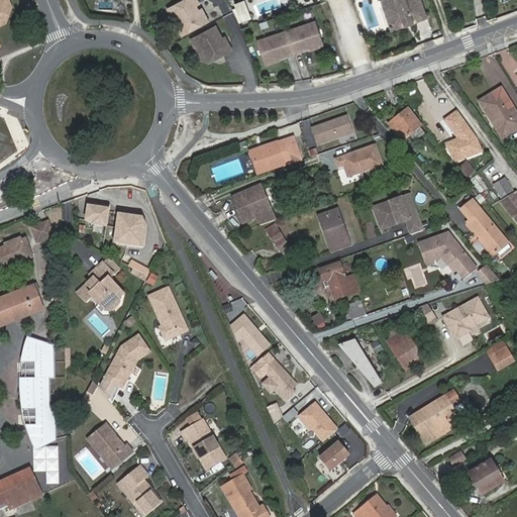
[(7,0),(0,0),(0,25),(5,24),(12,8),(7,0)]
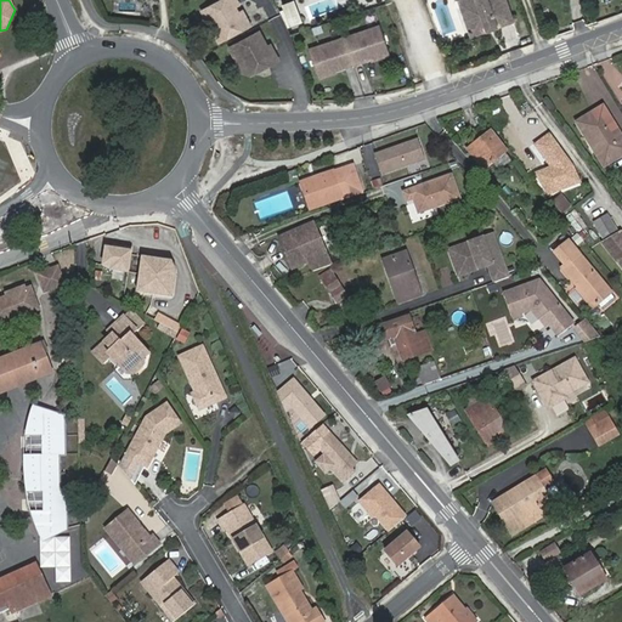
[(238,0),(226,0),(205,12),(222,43),(253,26),(248,16),(243,18),(242,15),(238,7),(242,5),(238,0)]
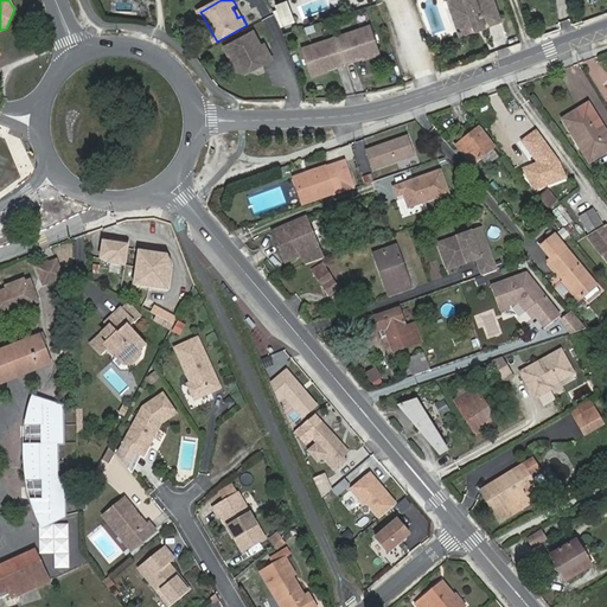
[(289,0),(274,5),(280,27),(296,24),(289,0)]
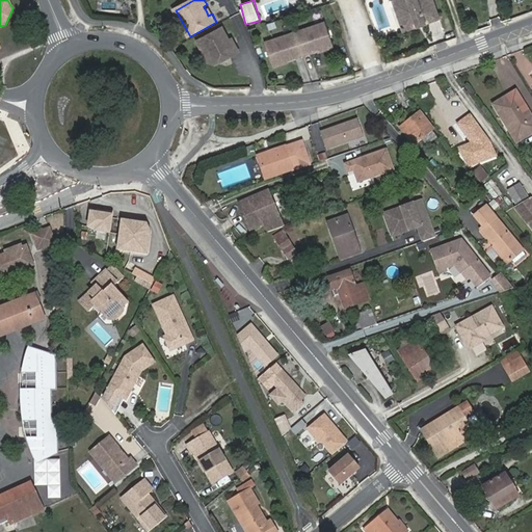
[(410,0),(397,5),(405,29),(422,23),(421,20),(432,16),(433,19),(441,16),(434,0),(410,0)]
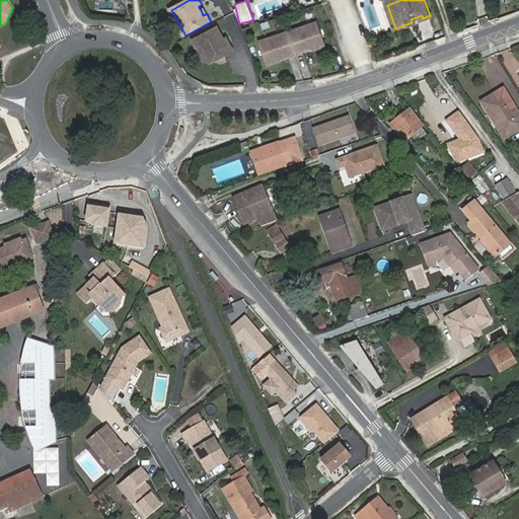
[(325,45),(318,22),(291,32),(298,54),(325,45)]
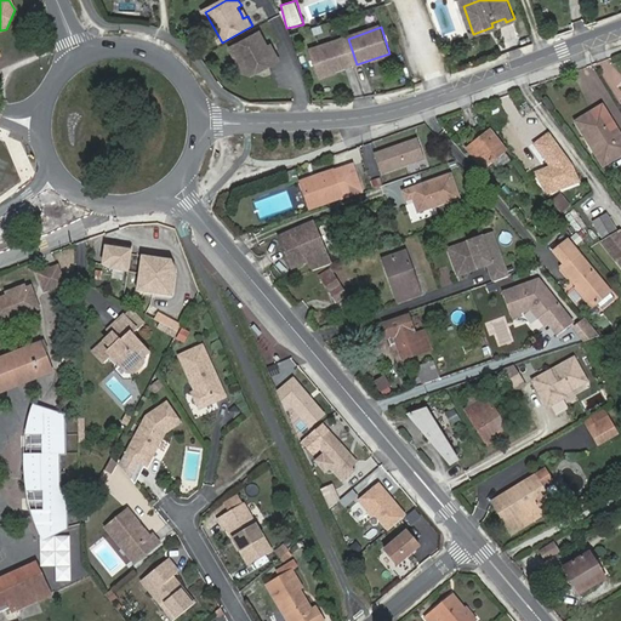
[(262,33),(233,49),(245,73),(254,75),(280,61),(275,52),(272,53),(269,49),(262,33)]
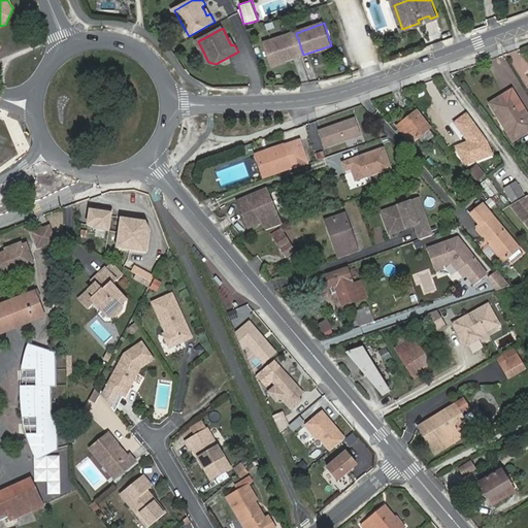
[(303,55),(296,33),(263,43),(270,65),(303,55)]
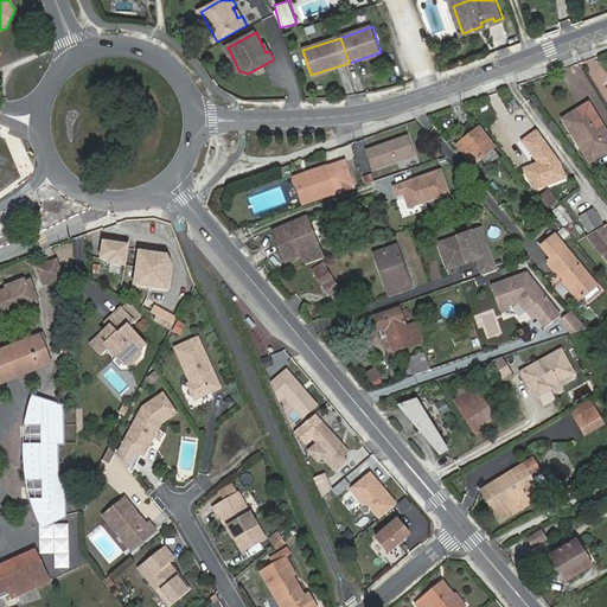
[(561,116),(575,138),(582,134),(595,154),(606,146),(606,133),(587,101),(561,116)]
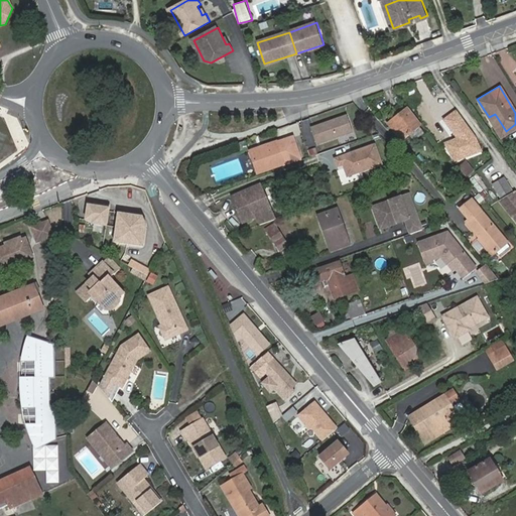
[(409,135),(420,126),(421,125),(408,110),(391,123),(405,140),(410,136),(409,135)]
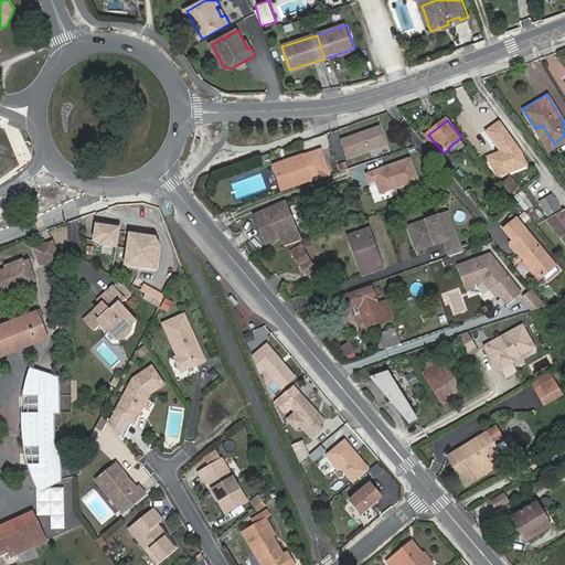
[(542,125),(535,128),(547,148),(554,144),(542,125)]
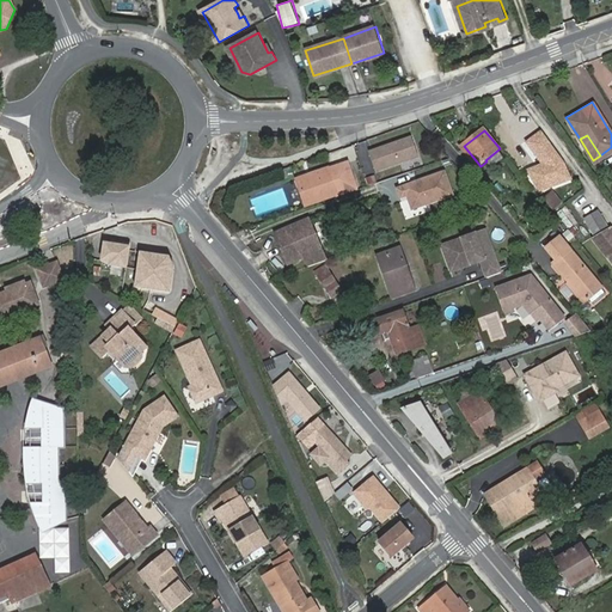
[(410,136),(367,152),(373,170),(416,155),(410,136)]
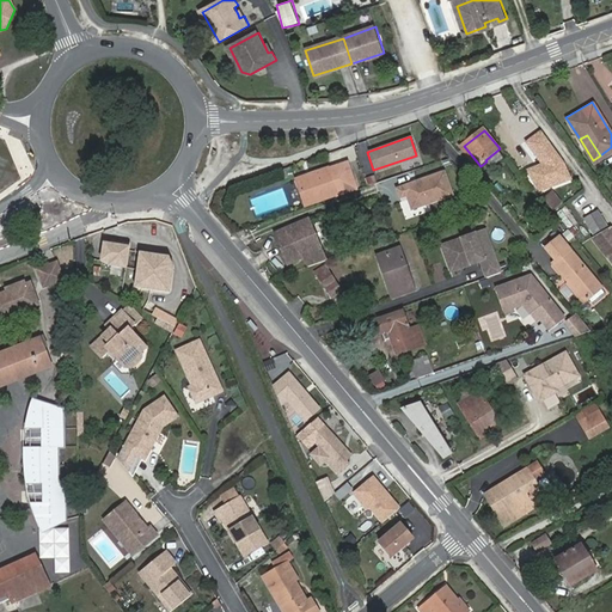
[(506,159),(499,150),(485,160),(487,161),(493,170),(506,159)]
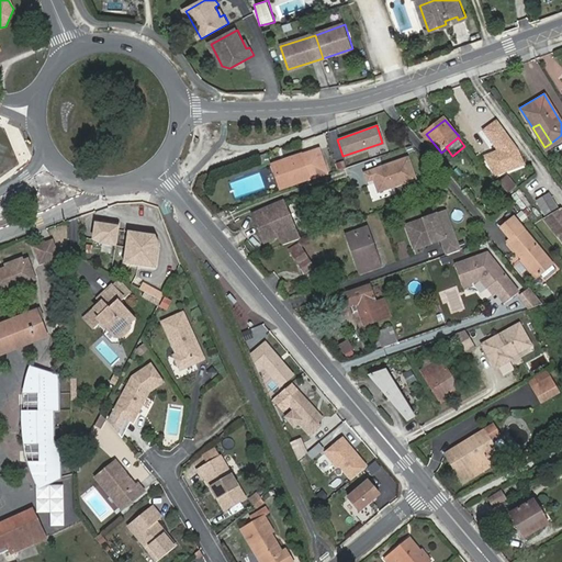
[(517,145),(486,157),(491,169),(494,168),(497,177),(526,166),(520,154),(517,145)]
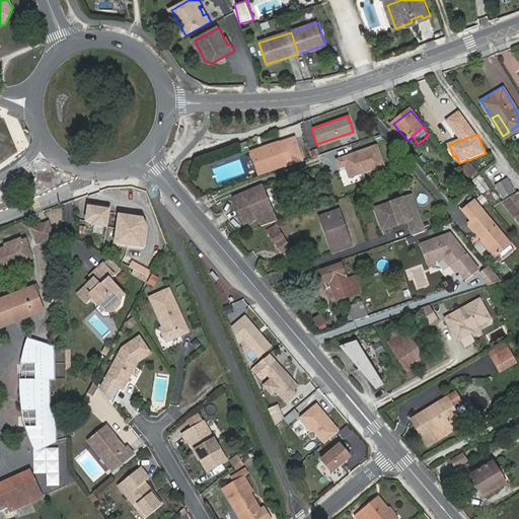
[(293,139),(250,153),(257,174),(283,165),(285,169),(301,163),(293,139)]
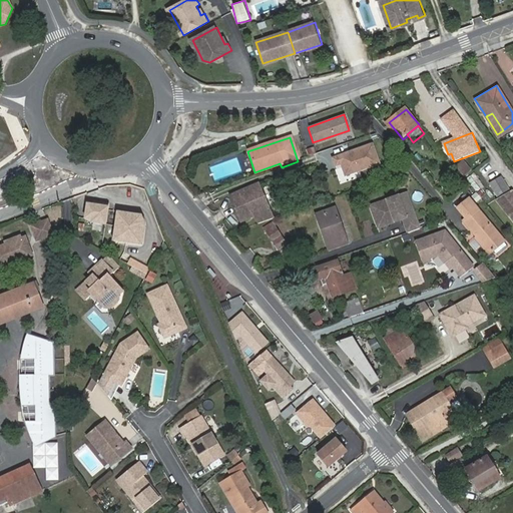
[(375,143),(332,157),(340,180),(382,166),(375,143)]
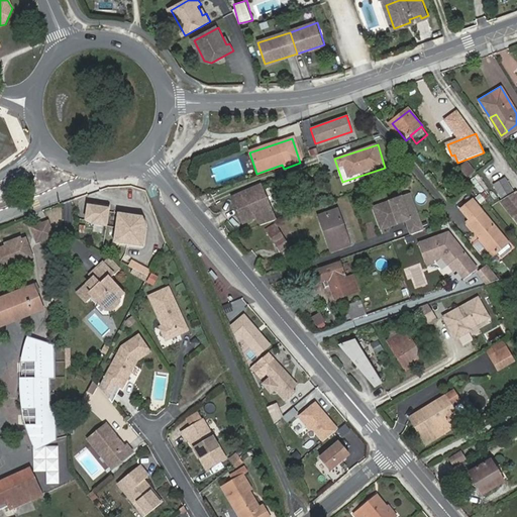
[(459,168),(469,179),(477,172),(469,161),(459,168)]
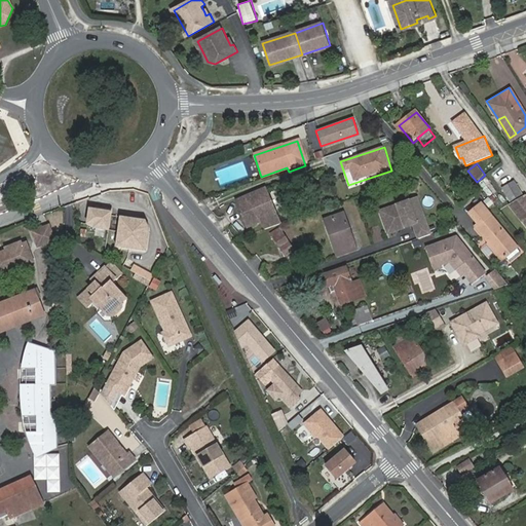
[(512,182),(500,189),(510,204),(520,195),(512,182)]
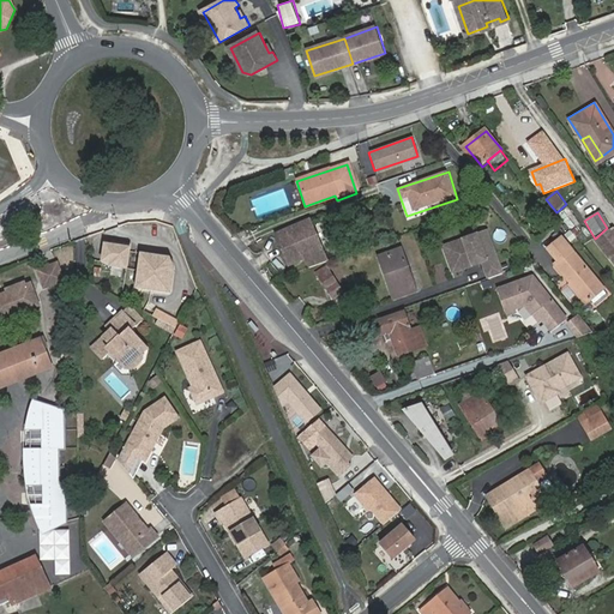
[(308,258),(313,268),(331,262),(325,247),(324,248),(312,221),(298,227),(296,226),(281,233),(294,264),(308,258)]
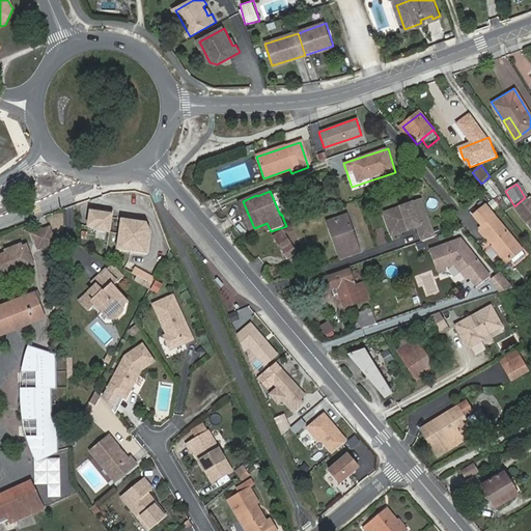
[(526,223),(530,229),(530,202),(526,196),(525,197),(514,206),(512,207),(525,224),(526,223)]
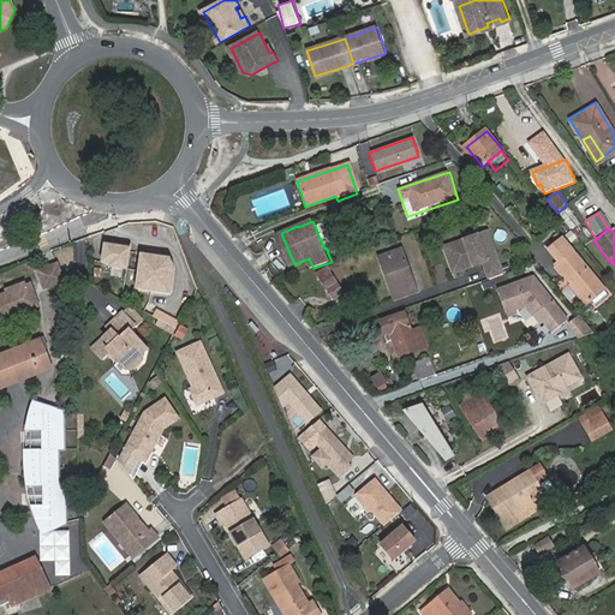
[(448,261),(453,274),(473,267),(472,264),(478,263),(479,264),(483,264),(489,281),(503,275),(488,233),(464,242),(465,244),(454,248),(455,254),(453,260),(448,261)]
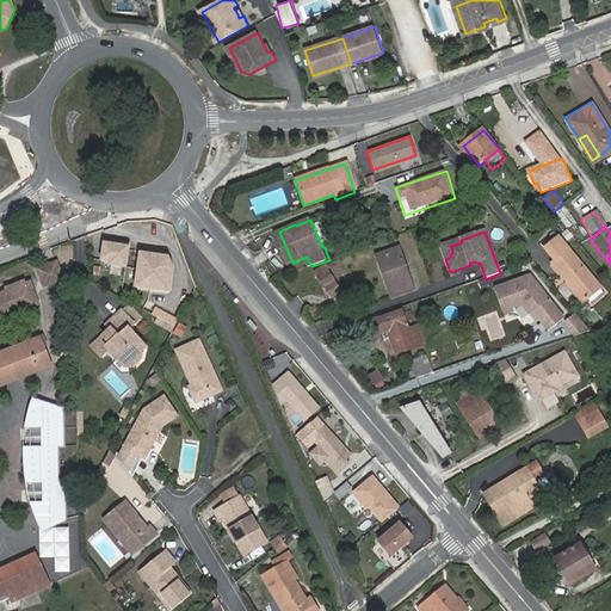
[(551,263),(582,301),(586,298),(599,288),(599,287),(557,236),(544,247),(555,260),(551,263)]
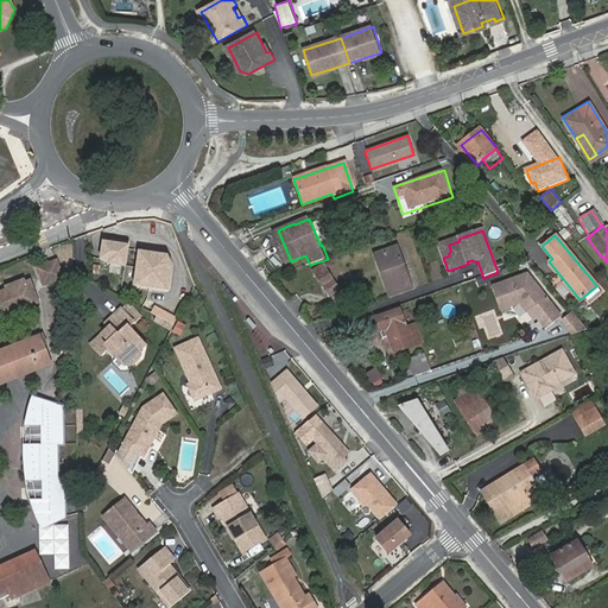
[(126,245),(101,240),(97,261),(122,266),(126,245)]
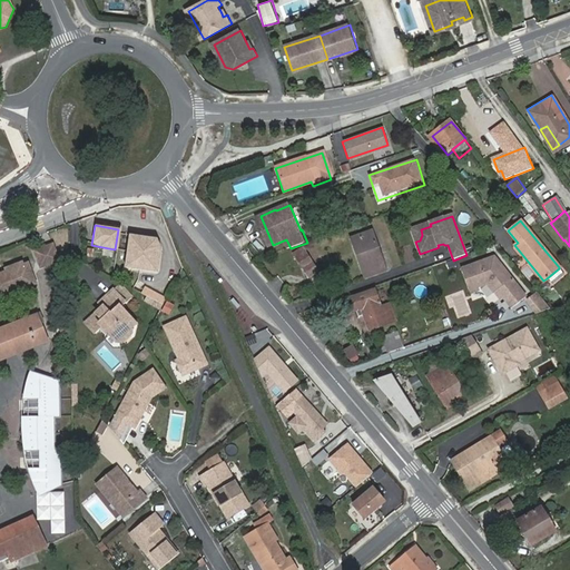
[(362,257),(370,277),(390,271),(376,232),(356,238),(360,252),(362,251),(364,256),(362,257)]
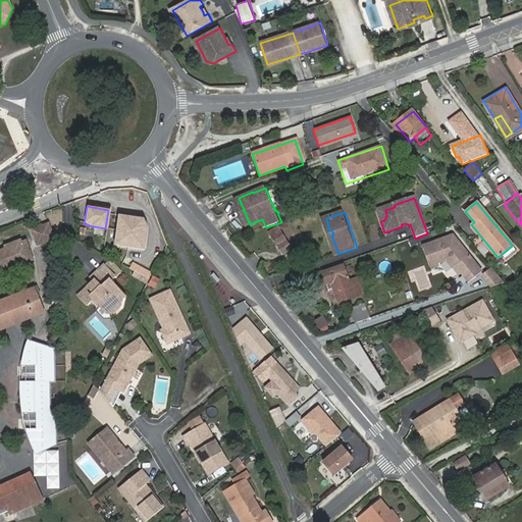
[(144,218),(118,215),(115,245),(146,249),(148,226),(144,218)]
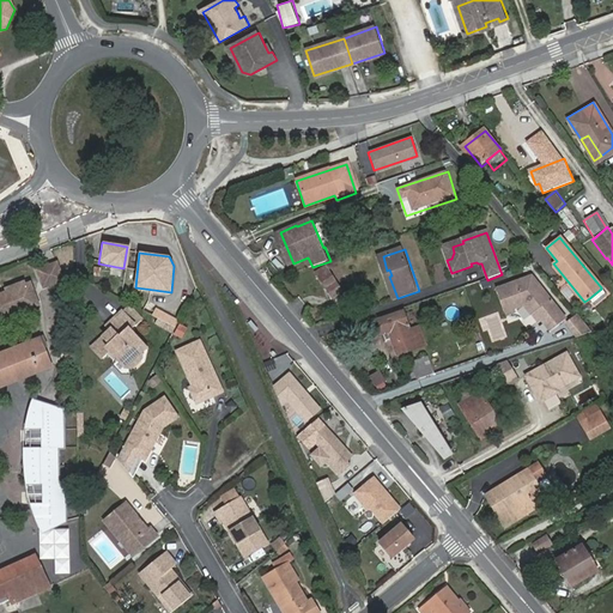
[(37,271),(44,289),(64,281),(56,263),(37,271)]
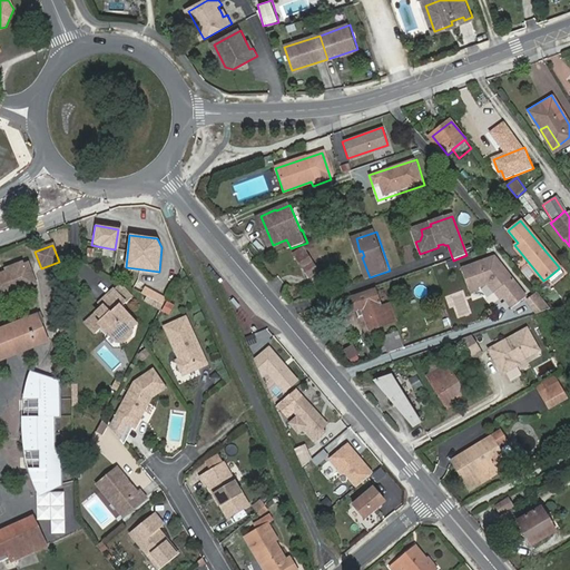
[(295,258),(306,254),(303,248),(292,254),(295,258)]
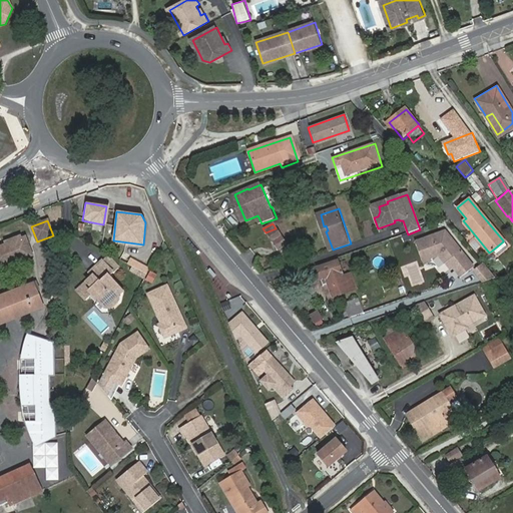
[(287,244),(276,228),(266,232),(278,250),(287,244)]
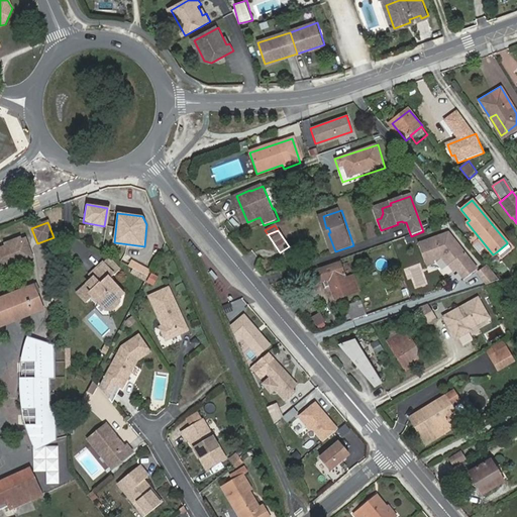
[(448,233),(418,244),(425,265),(434,262),(442,259),(448,267),(448,266),(451,264),(456,271),(463,281),(477,271),(448,233)]
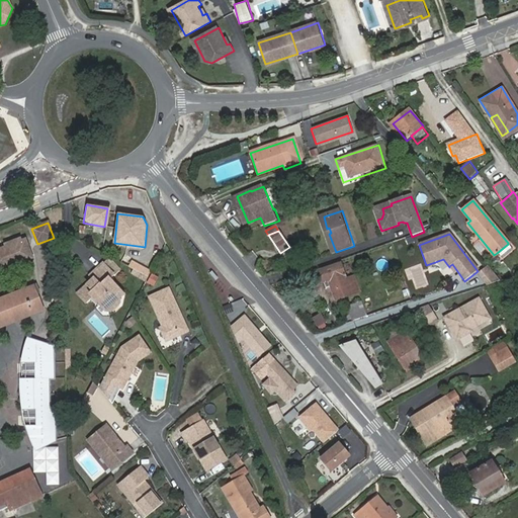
[(0,249),(0,271),(33,259),(25,237),(4,245),(5,247),(0,249)]
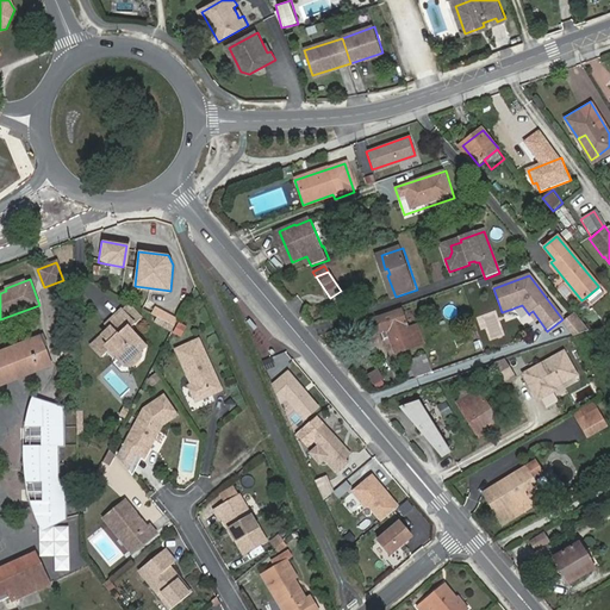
[(598,287),(585,298),(591,304),(603,293),(598,287)]
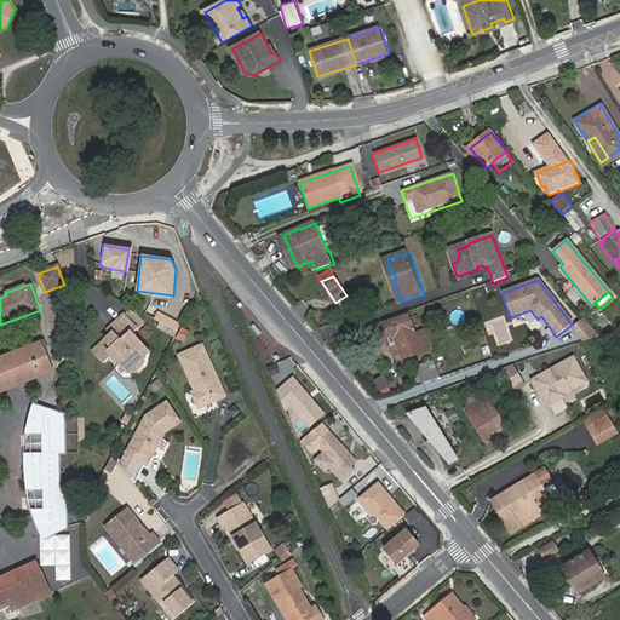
[(135,348),(141,343),(131,332),(135,328),(124,316),(108,329),(113,334),(92,351),(104,365),(109,360),(113,356),(119,363),(126,373),(132,373),(143,363),(141,356),(135,348)]
